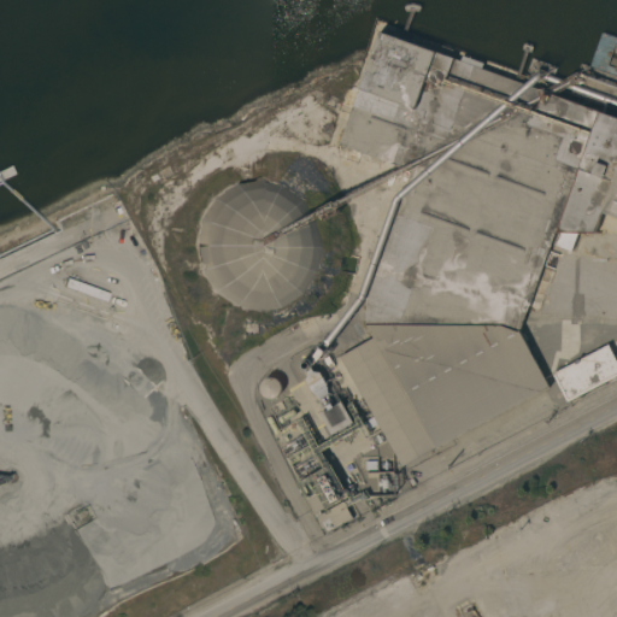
[(378,423),(369,429),(365,421),(374,416),(340,356),(374,336),(366,324),(366,299),(412,170),(371,156),(368,164),(357,160),(360,152),(339,145),(352,107),(340,104),(347,83),(359,88),(380,31),(460,60),(463,56),(483,63),(482,68),(566,100),(616,117),(616,216),(604,211),(595,233),(579,233),(571,251),(553,244),(557,233),(554,231),(519,330),(550,386),(403,466),(378,423)]
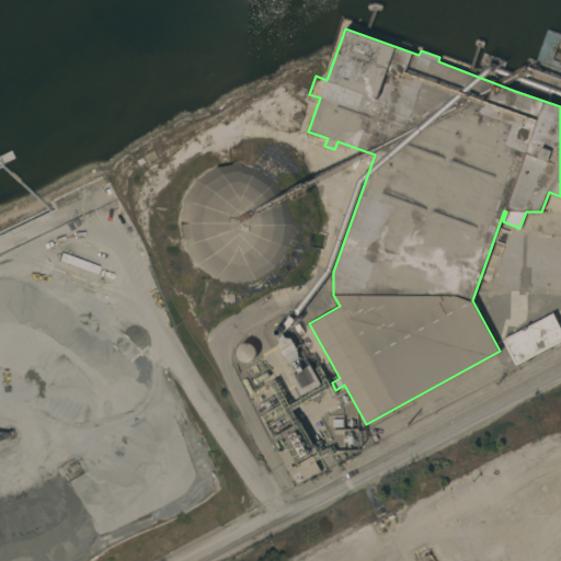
[(176,240),(173,226),(182,224),(185,204),(197,187),(214,175),(233,171),(254,175),(271,186),(282,204),(286,224),(283,244),(271,262),(254,274),(233,277),(214,273),(196,261),(185,244),(185,238),(176,240)]
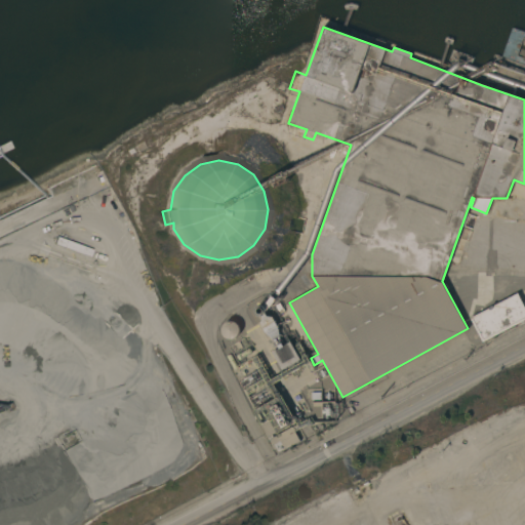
[(517,292),(522,301),(524,301),(524,303),(524,319),(483,341),(471,319),(473,318),(472,317),(517,292)]
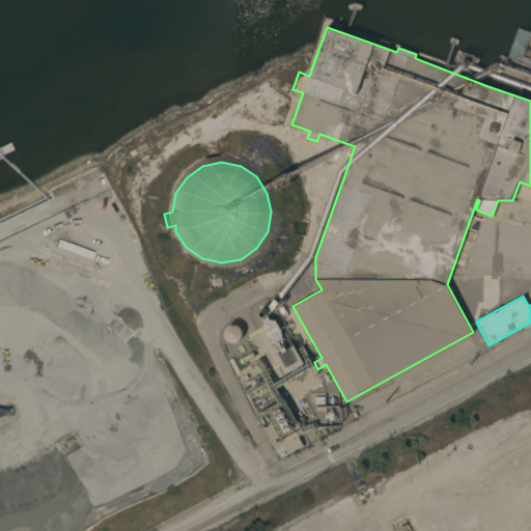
[(242,338),(241,339),(240,340),(239,341),(236,342),(235,342),(233,343),(232,343),(230,342),(229,342),(227,341),(226,340),(225,338),(224,337),(224,335),(224,334),(224,332),(224,331),(225,329),(226,328),(227,327),(228,326),(229,325),(231,325),(233,324),(234,324),(236,325),(238,325),(239,326),(241,327),(242,329),(242,330),(243,332),(243,333),(243,335),(243,336),(242,338)]
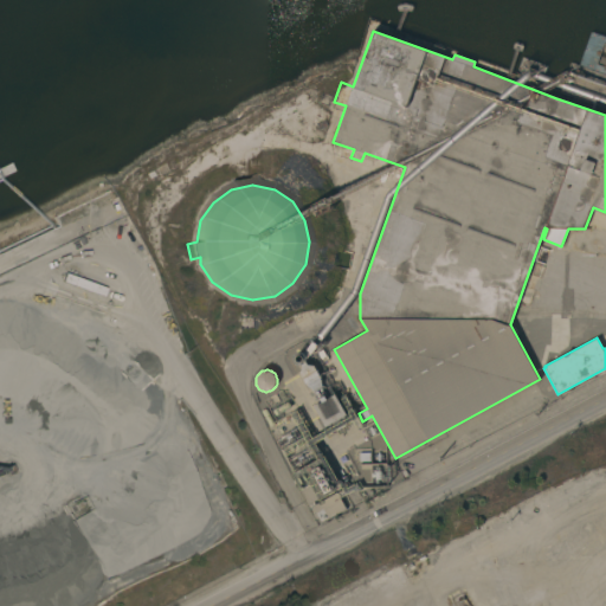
[(315,406),(323,401),(321,398),(326,394),(328,398),(335,393),(347,414),(327,426),(315,406)]
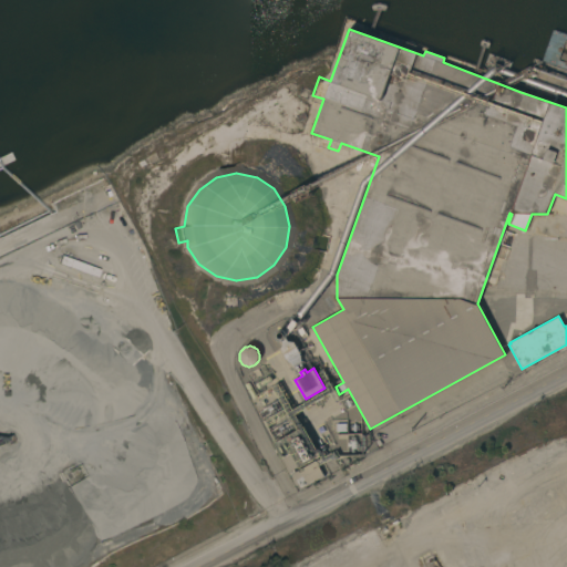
[(300,429),(316,457),(290,471),(275,443),(300,429)]
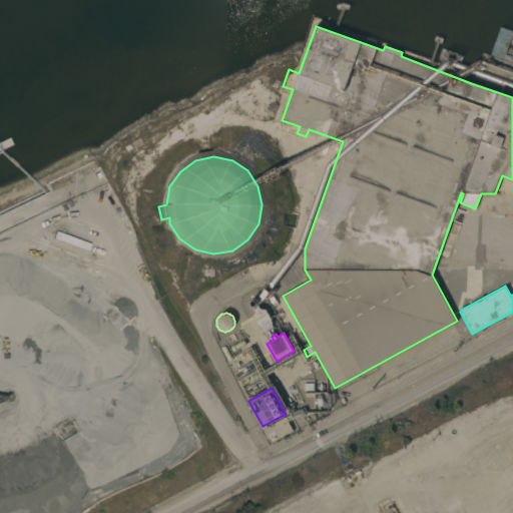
[(286,416),(294,430),(273,443),(265,429),(286,416)]
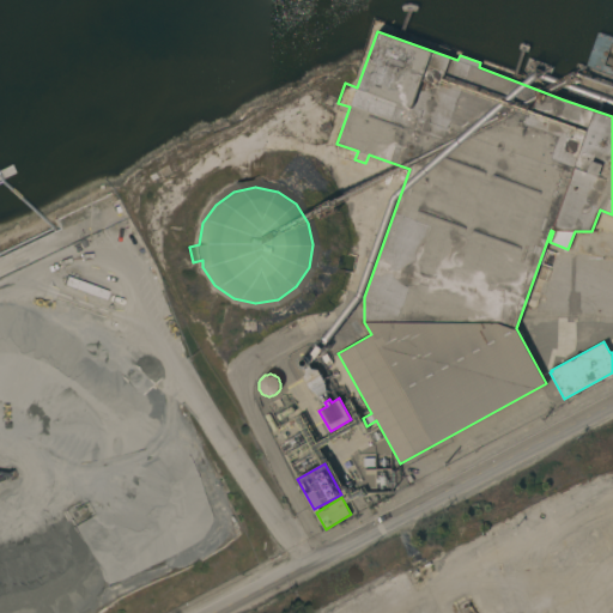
[(352,612),(347,600),(320,612),(352,612)]
